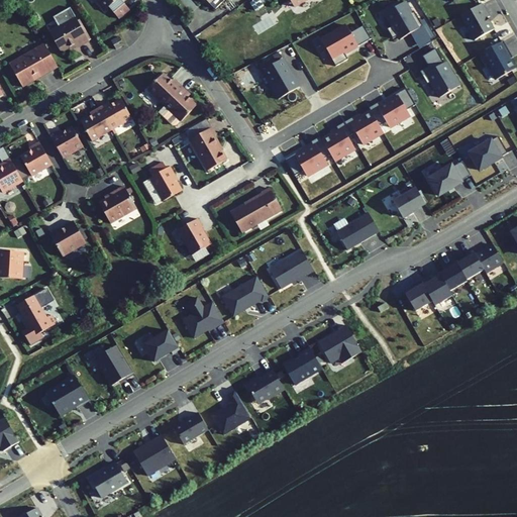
[(118,19),(129,9),(121,0),(96,0),(105,10),(108,7),(118,19)]
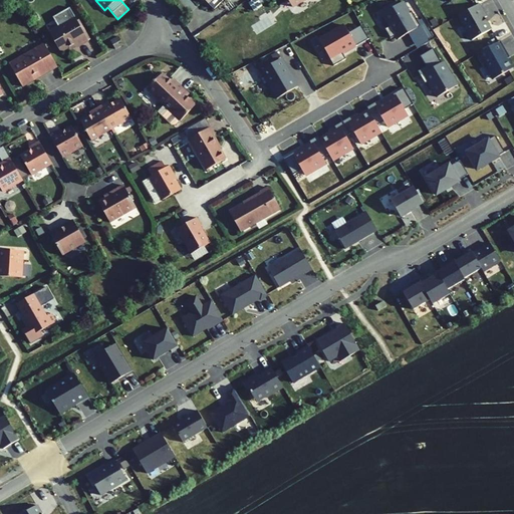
[(205,0),(214,9),(223,0),(205,0)]
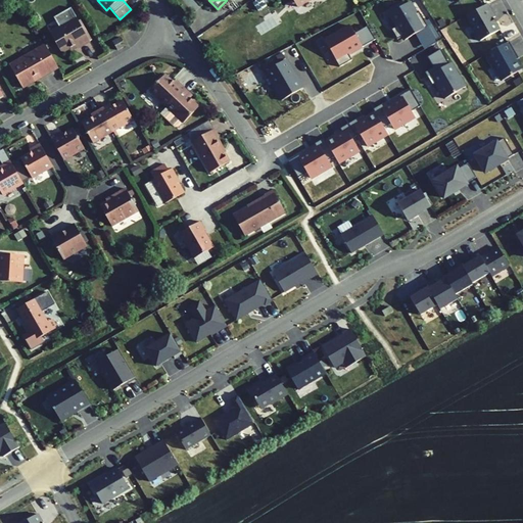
[(416,14),(409,2),(389,13),(396,27),(392,29),(397,39),(402,36),(405,40),(415,34),(427,27),(426,25),(419,12),(416,14)]
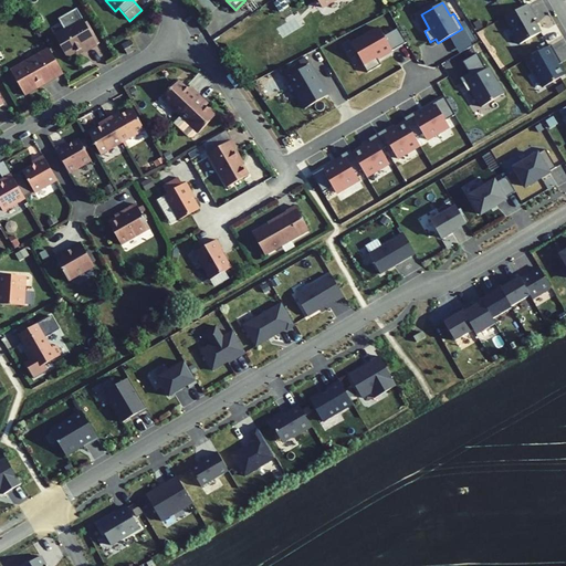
[(535,18),(527,4),(504,17),(520,44),(541,32),(533,19),(535,18)]
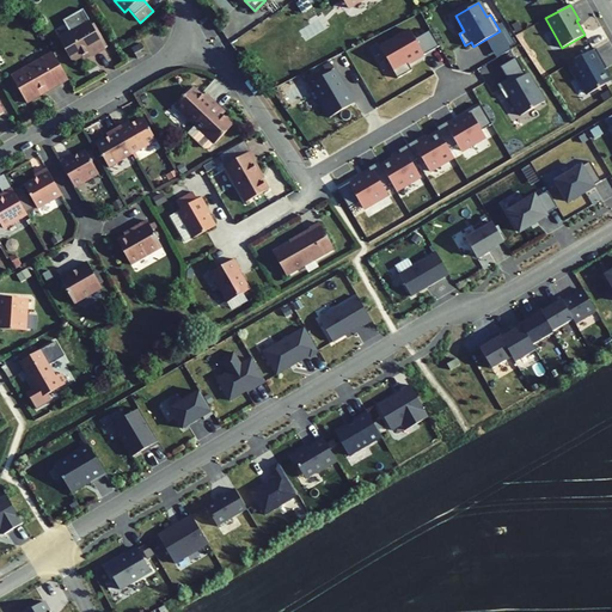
[(90,56),(105,48),(84,8),(62,20),(69,32),(59,38),(72,61),(87,53),(90,56)]
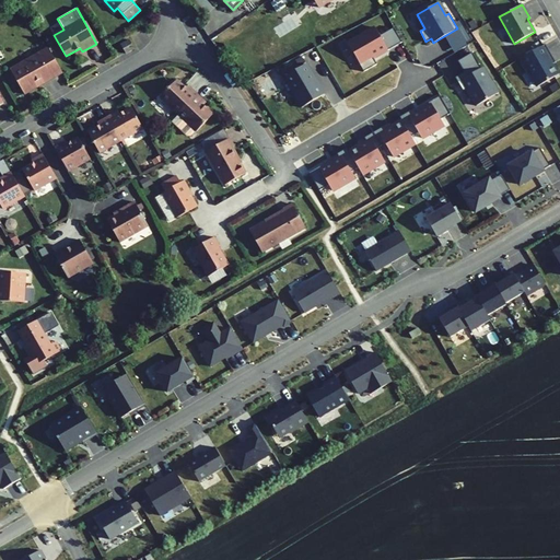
[(464,22),(456,26),(457,28),(444,36),(455,53),(476,41),(464,22)]
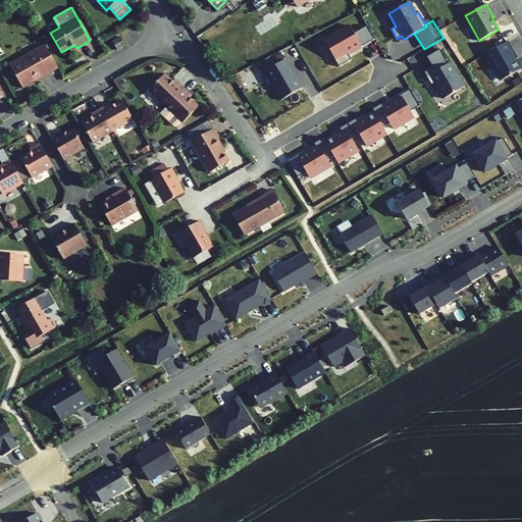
[(354,34),(349,25),(324,40),(340,66),(351,60),(348,53),(374,39),(367,25),(354,34)]
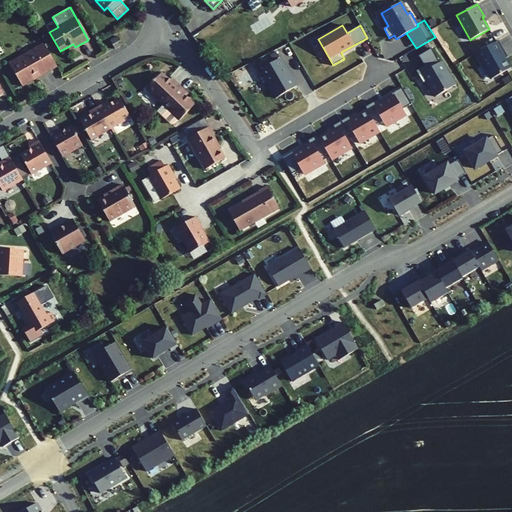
[(110,41),(115,49),(123,44),(118,36),(110,41)]
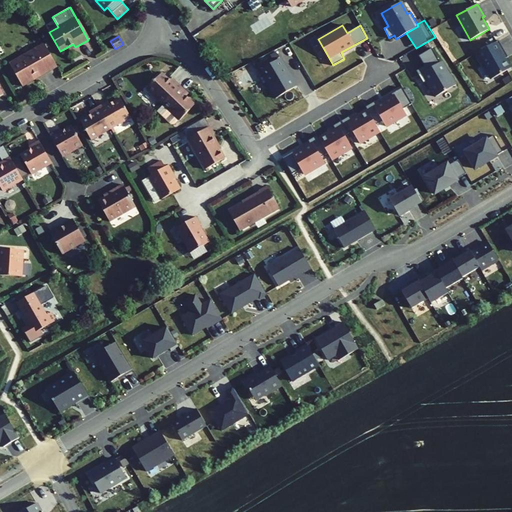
[(505,52),(498,41),(475,53),(482,66),(483,65),(491,79),(510,68),(502,54),(505,52)]
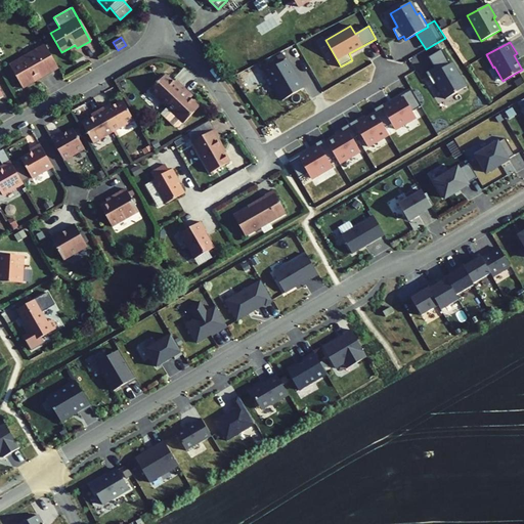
[(9,64),(23,88),(58,68),(45,44),(9,64)]
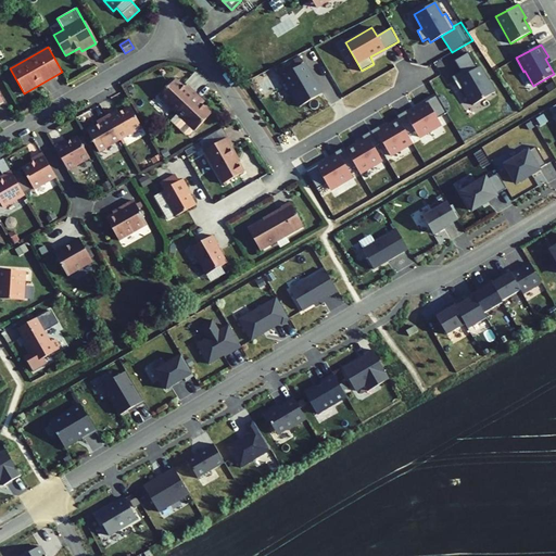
[(493,93),(468,52),(454,61),(460,72),(452,78),(459,90),(463,89),(472,104),(493,93)]
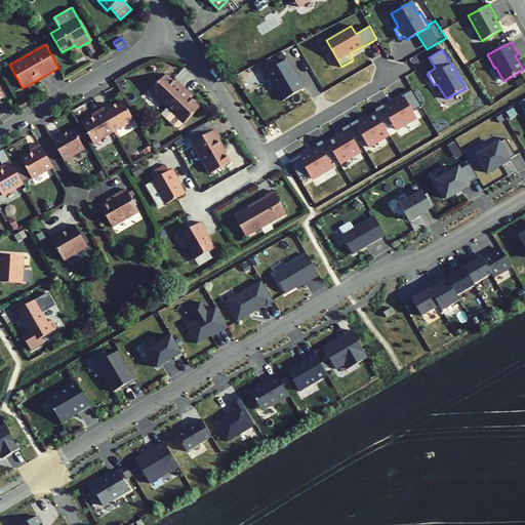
[(299,91),(282,64),(263,75),(274,91),(272,92),(278,104),(299,91)]
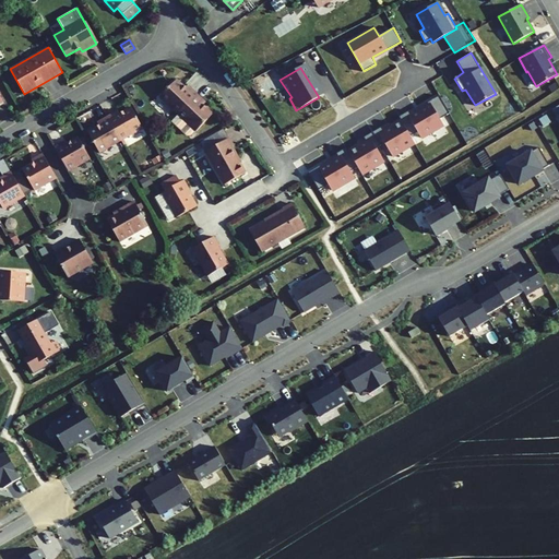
[(159,96),(178,114),(197,94),(191,87),(188,91),(186,88),(176,80),(159,96)]
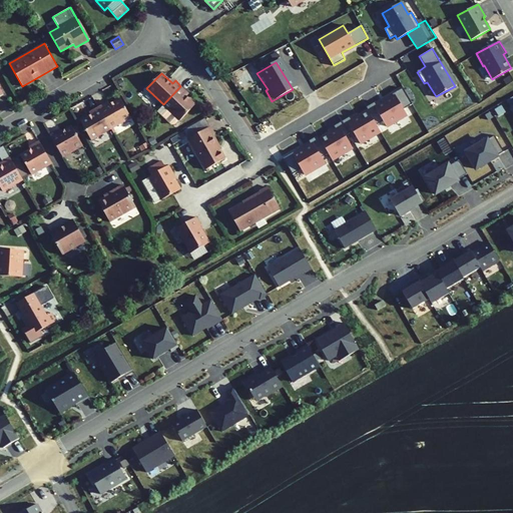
[(117,81),(120,87),(125,85),(121,78),(117,81)]
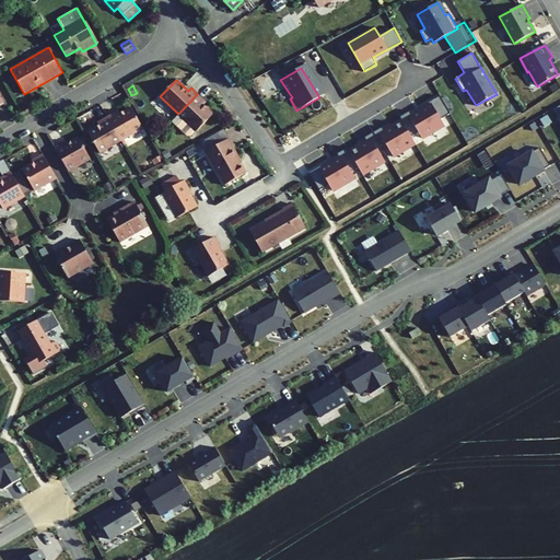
[(196,131),(212,114),(203,105),(200,103),(203,100),(197,94),(178,114),(179,115),(195,130),(196,131)]
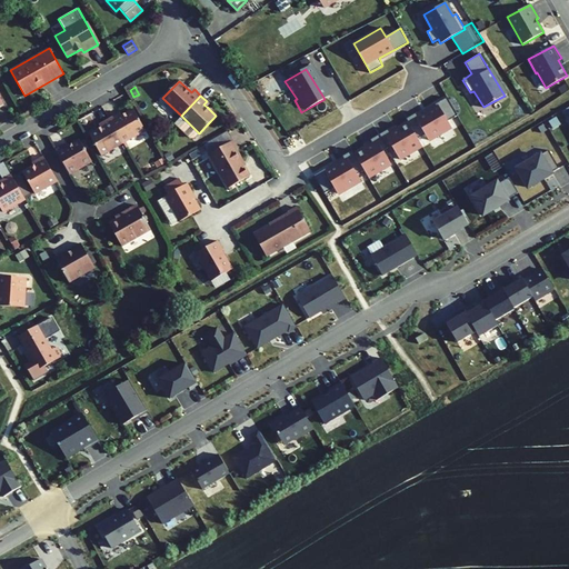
[(419,119),(409,125),(411,129),(420,145),(427,140),(430,146),(453,132),(451,127),(460,121),(449,103),(438,110),(438,112),(421,122),(419,119)]
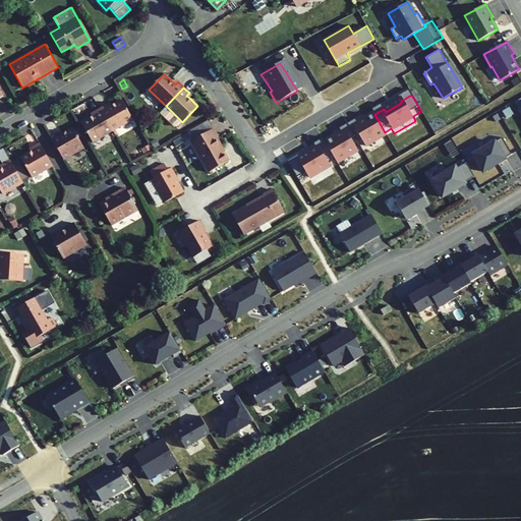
[(132,119),(121,100),(111,106),(108,108),(106,105),(100,108),(113,131),(132,119)]
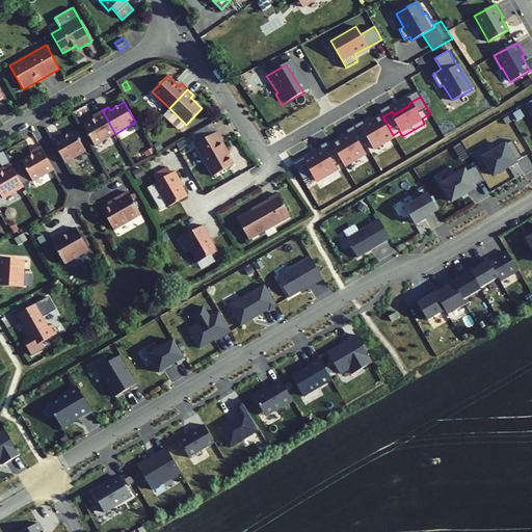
[(178,129),(181,129),(185,124),(170,109),(164,115),(178,129)]
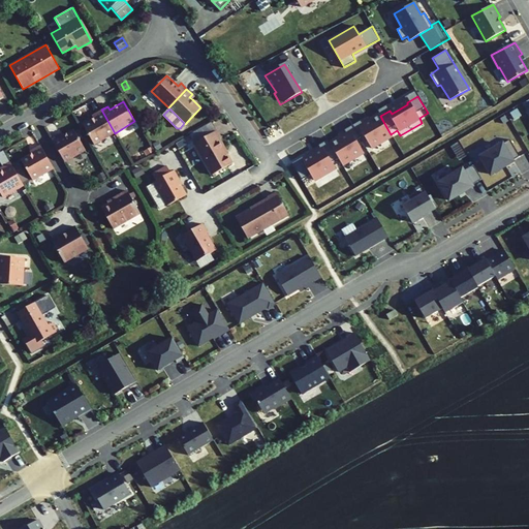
[(94,145),(115,133),(101,110),(94,114),(96,117),(93,119),(83,125),(94,145)]
